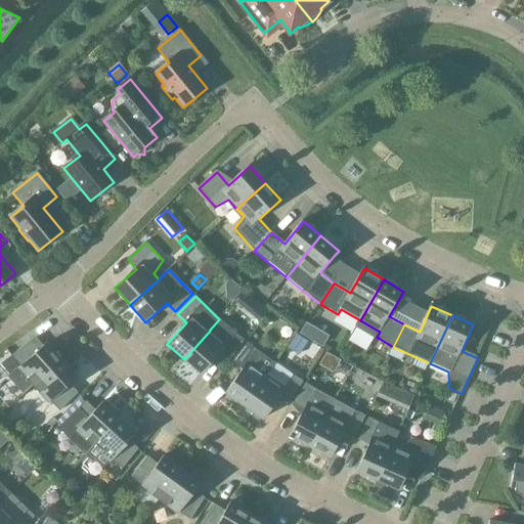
[(210,331),(184,359),(202,375),(221,353),(230,360),(246,342),(230,330),(219,319),(210,330),(210,331)]
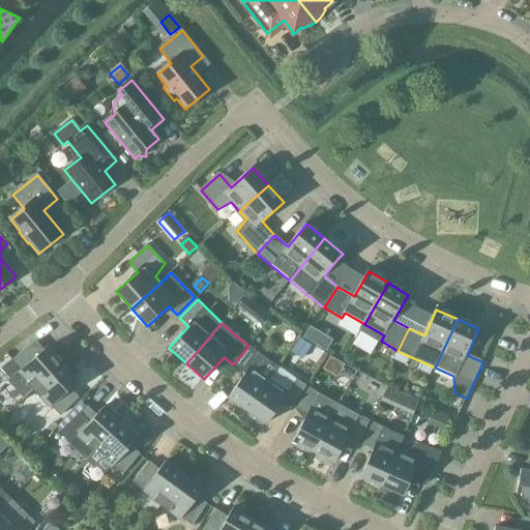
[(325,351),(331,340),(311,327),(304,339),(325,351)]
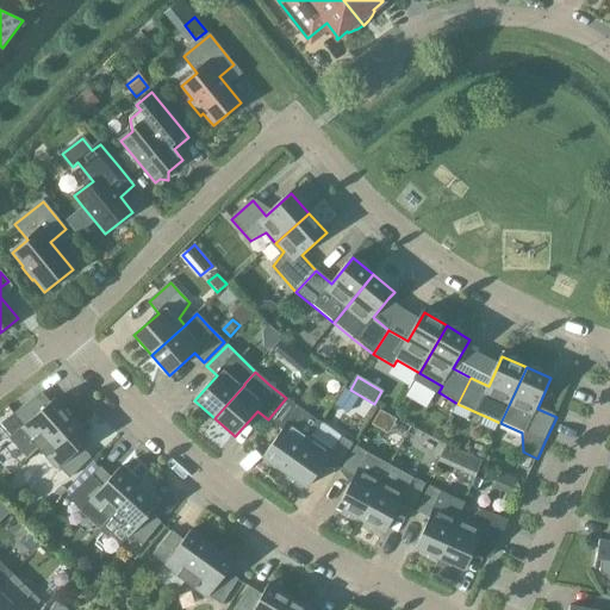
[(340,402),(352,410),(360,398),(348,390),(340,402)]
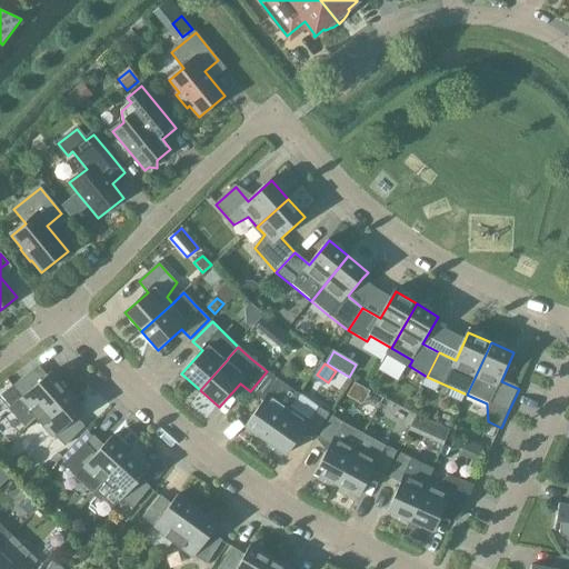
[(37,420),(68,392),(51,373),(42,381),(35,371),(3,396),(11,405),(9,407),(26,425),(35,417),(37,420)]
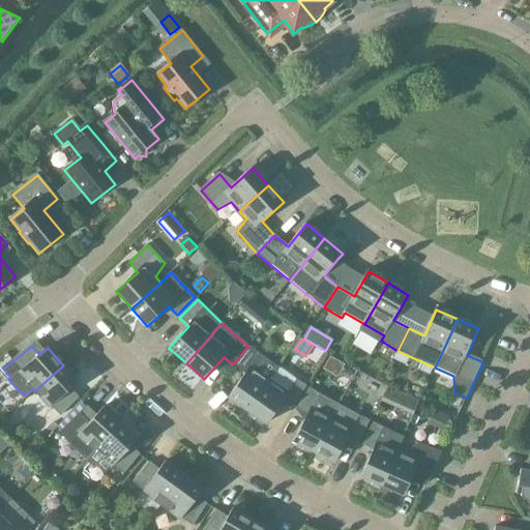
[(252,348),(236,367),(245,375),(229,399),(247,412),(270,380),(278,367),(252,348)]
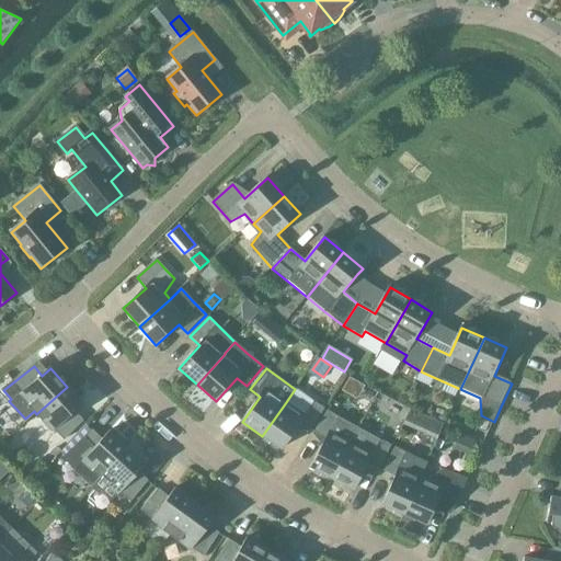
[(83,405),(67,387),(36,414),(53,433),(54,431),(65,442),(84,422),(75,412),(83,405)]
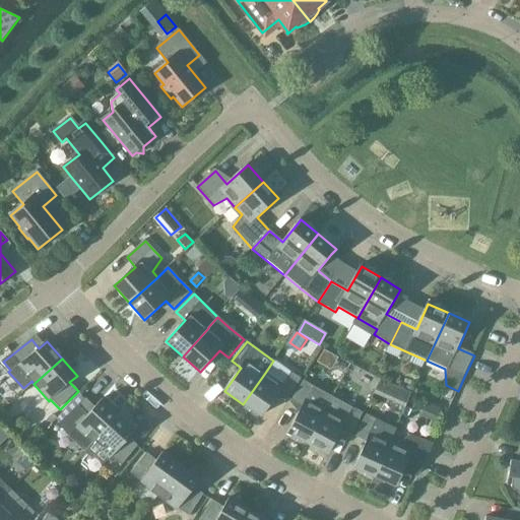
[(291,373),(282,385),(265,373),(243,404),(262,417),(278,394),(288,400),(302,380),(291,373)]
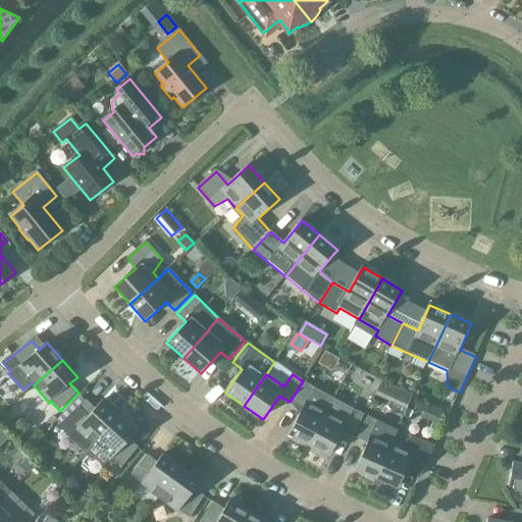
[(381,380),(375,396),(386,401),(393,385),(381,380)]
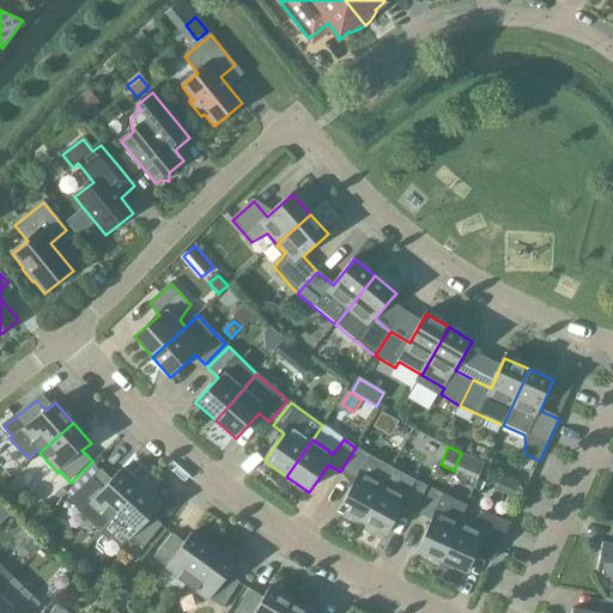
[(340,511),(363,525),(393,469),(370,457),(358,449),(344,474),(356,481),(340,511)]
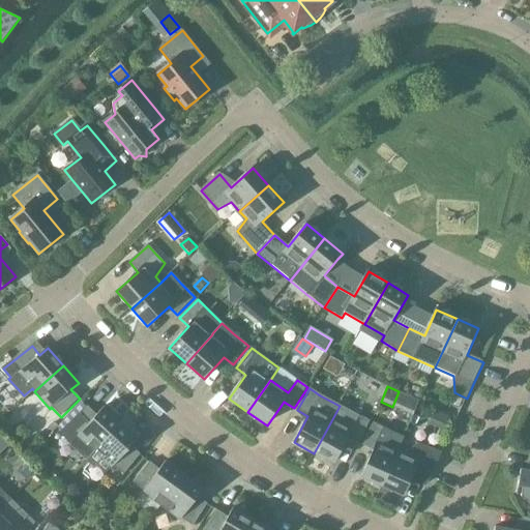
[(359,444),(370,421),(359,416),(340,406),(314,453),(334,464),(348,439),(359,444)]
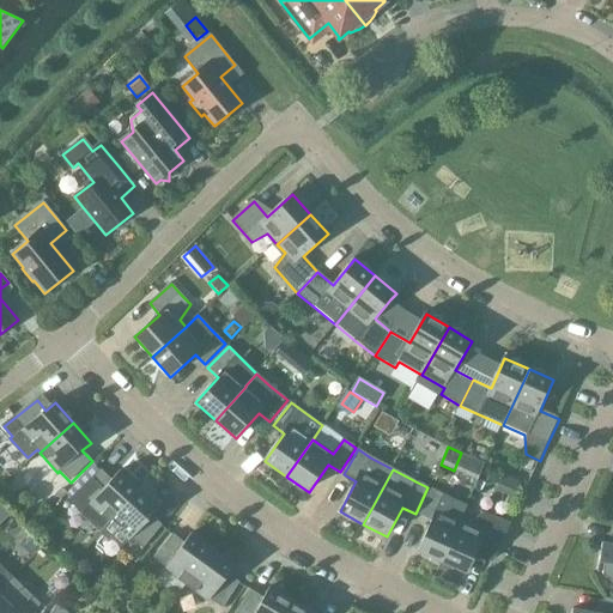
[(120,472),(111,481),(102,471),(71,502),(83,513),(90,505),(109,523),(140,490),(120,472)]
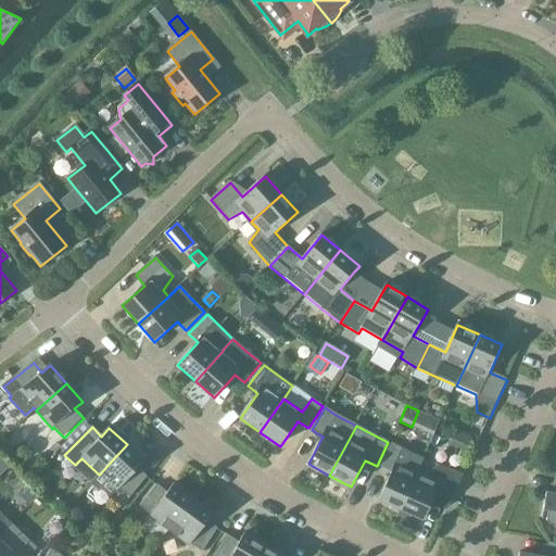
[(449,454),(450,440),(434,439),(432,453),(449,454)]
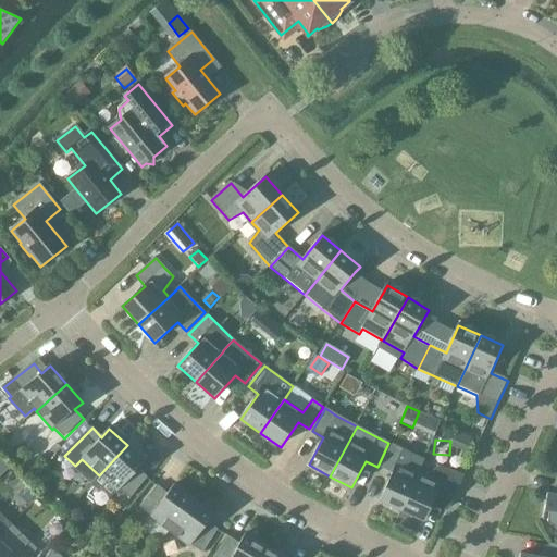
[(145,462),(127,445),(99,475),(118,492),(120,491),(131,499),(148,479),(138,470),(145,462)]
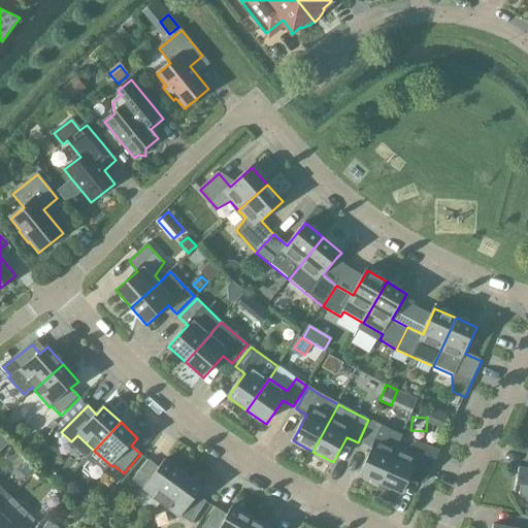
[(402,437),(372,422),(361,443),(372,450),(360,476),(382,486),(397,450),(396,450),(398,446),(402,437)]
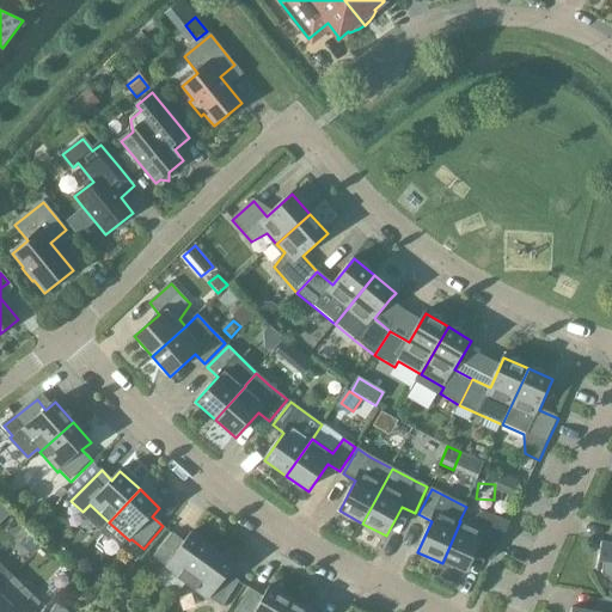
[(1,505),(0,506),(0,525),(11,515),(1,505)]
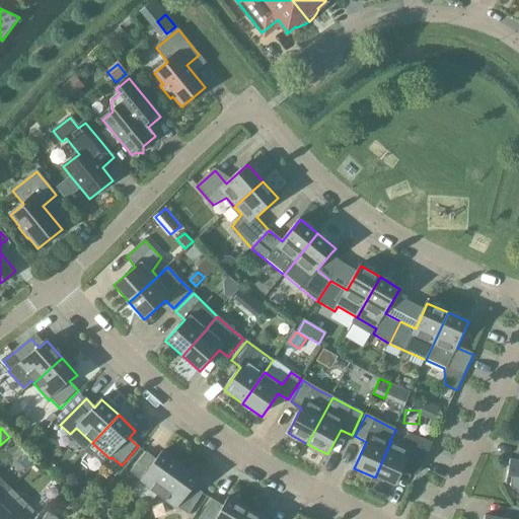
[(390,442),(375,477),(395,487),(404,466),(409,468),(408,469),(420,474),(433,444),(410,435),(402,443),(391,438),(389,442),(390,442)]
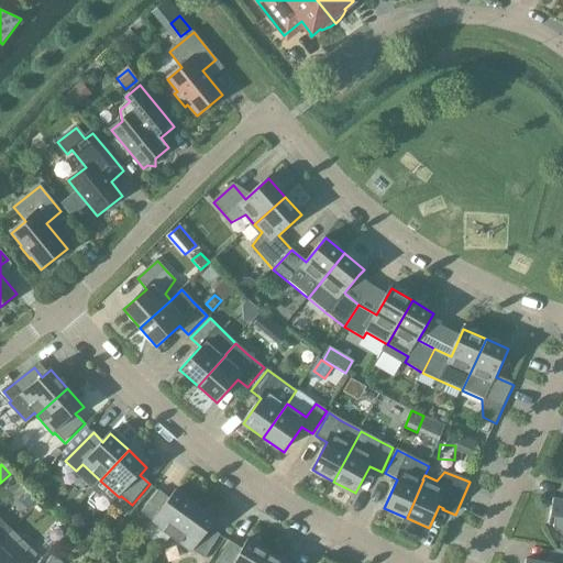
[(152,525),(172,539),(196,506),(176,490),(169,500),(159,492),(142,512),(153,522),(152,525)]
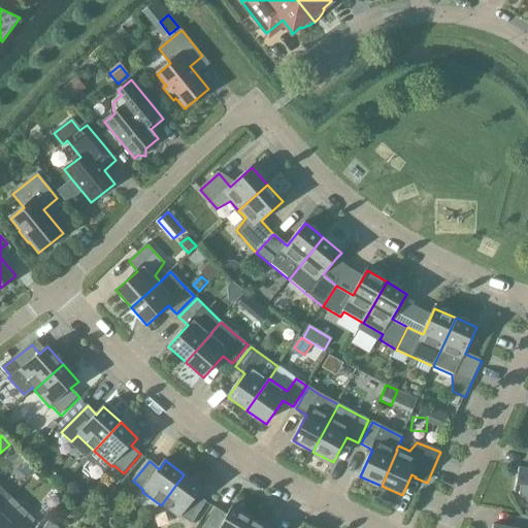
[(527,469),(520,468),(515,493),(520,494),(520,495),(522,497),(524,499),(527,500),(527,469)]
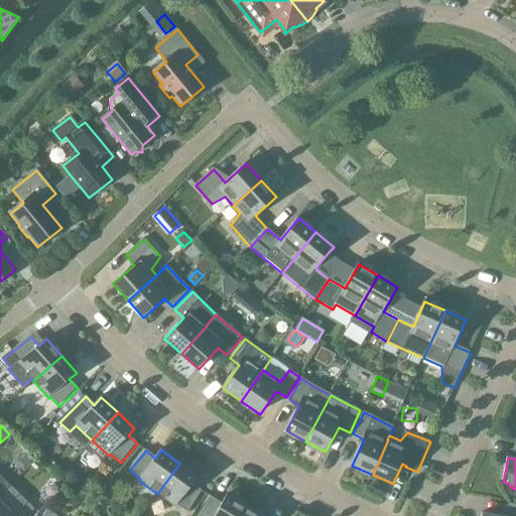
[(198,477),(179,464),(157,494),(175,507),(177,505),(188,513),(203,492),(191,485),(198,477)]
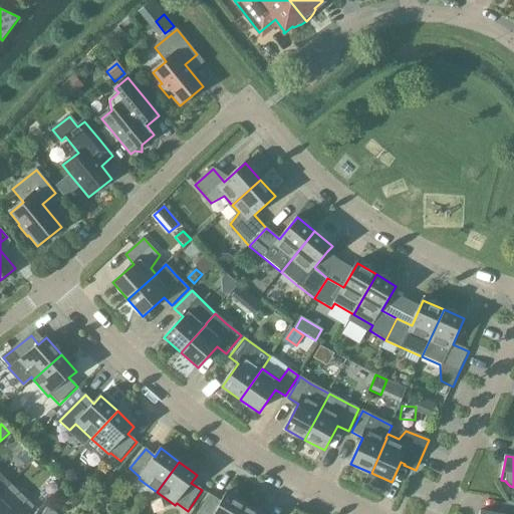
[(0,475),(0,497),(11,486),(0,475)]
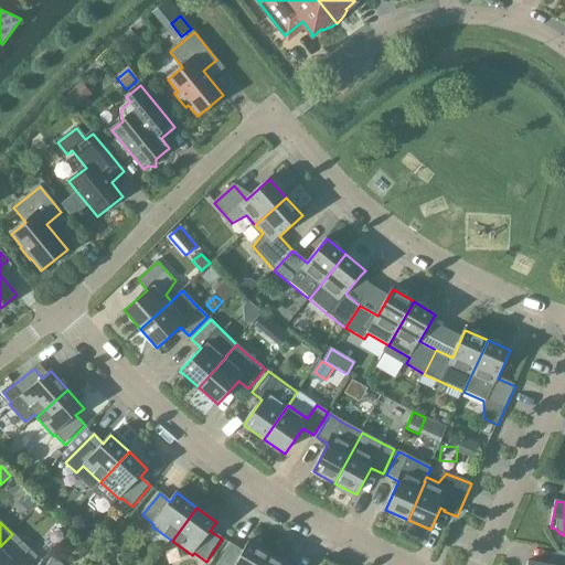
[(0,564),(33,564),(38,560),(30,551),(12,534),(0,546),(0,564)]
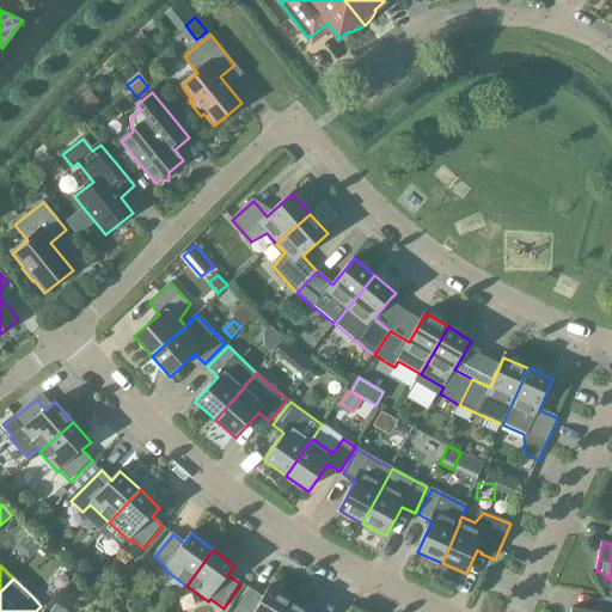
[(286,611),(293,601),(269,588),(263,599),(251,591),(237,611),(286,611)]
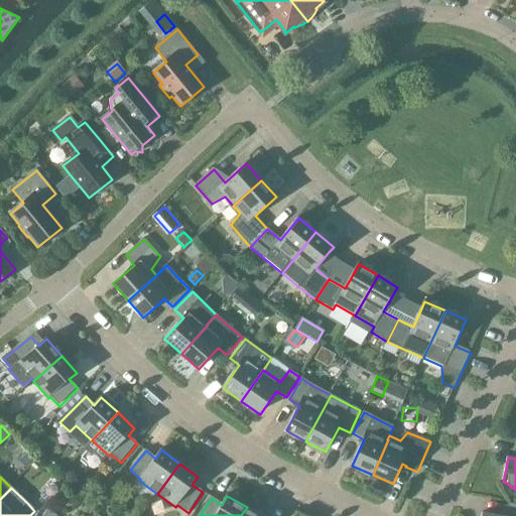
[(515,515),(515,505),(509,504),(506,515),(494,515),(483,514),(482,515),(515,515)]
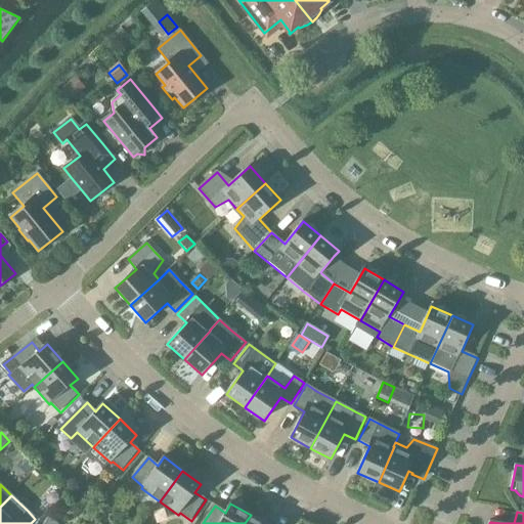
[(266,523),(251,515),(245,523),(266,523)]
